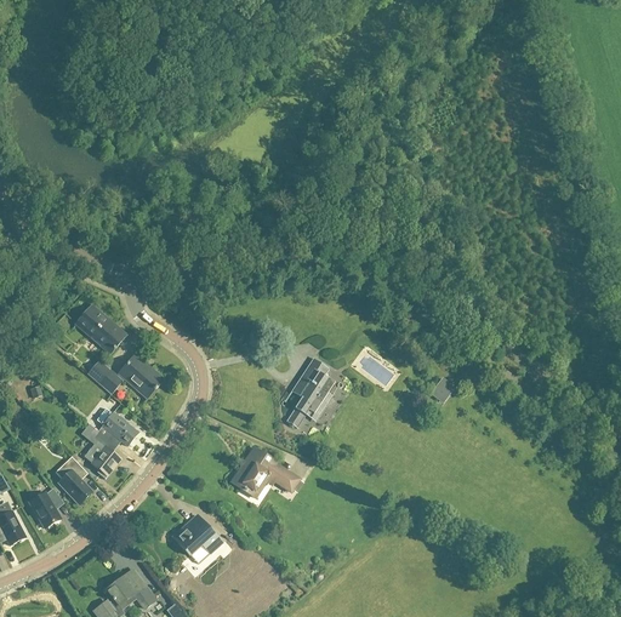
[(126,333),(92,303),(77,321),(110,352),(126,333)]
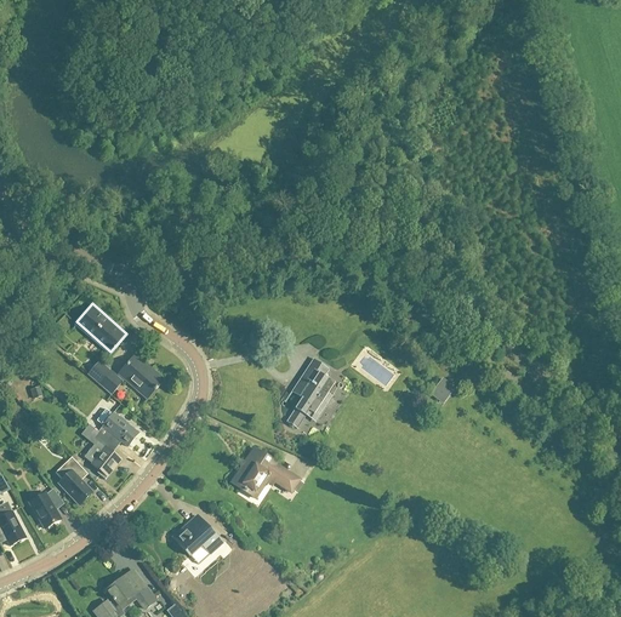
[(164,378),(135,353),(119,371),(148,396),(164,378)]
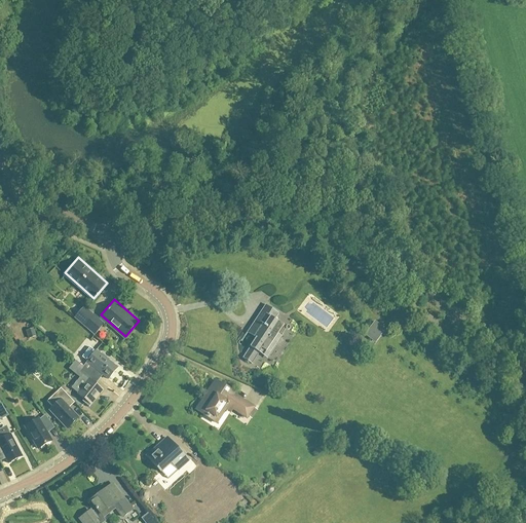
[(256,336),(242,356),(248,358),(252,361),(252,362),(259,350),(262,346),(270,351),(271,351),(266,348),(272,340),(276,343),(283,334),(277,331),(284,323),(279,320),(275,318),(278,311),(265,302),(250,327),(252,333),(256,336)]
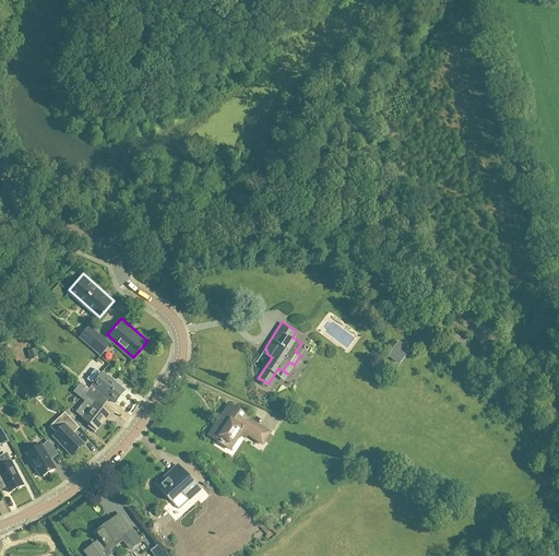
[(335,321),(328,330),(352,351),(359,342),(335,321)]
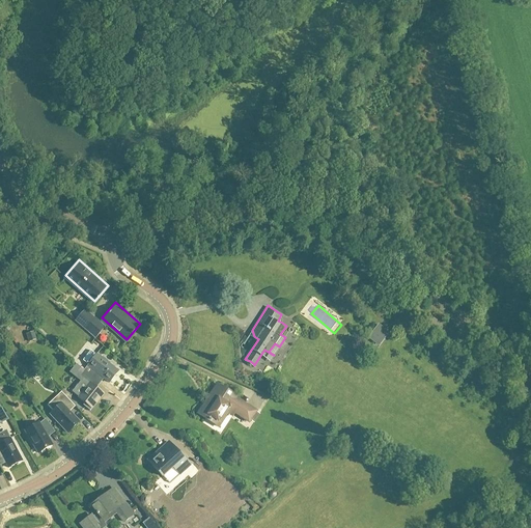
[(76,318),(85,326),(94,315),(85,308),(76,318)]
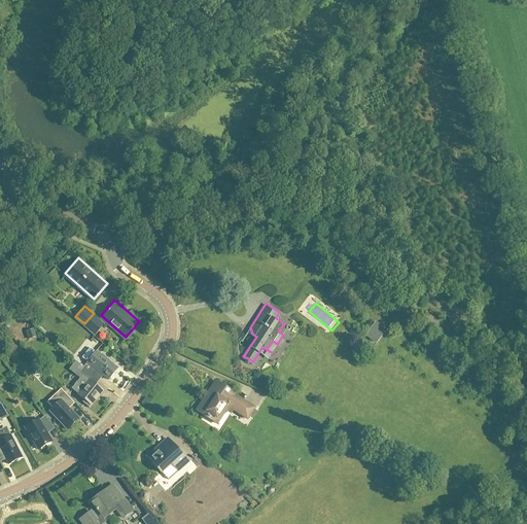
[(104,322),(94,313),(84,323),(95,333),(104,322)]
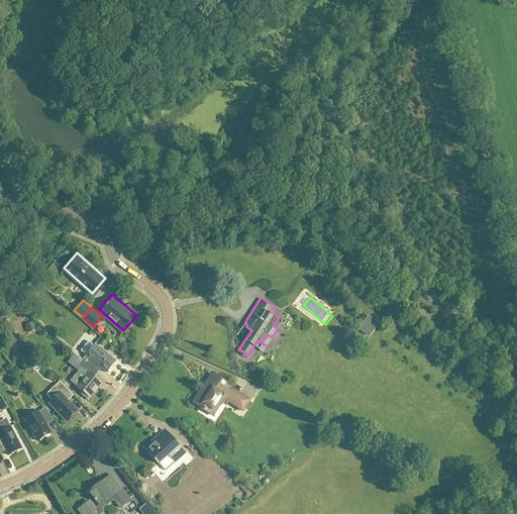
[(81,348),(86,352),(82,358),(97,371),(101,366),(106,370),(115,358),(94,342),(94,343),(89,339),(81,348)]
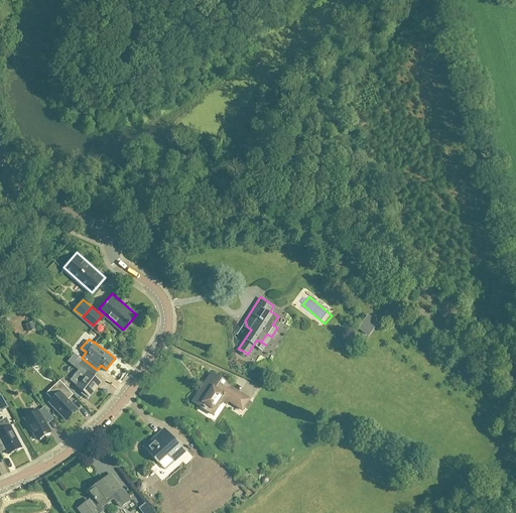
[(94,375),(97,370),(82,358),(81,358),(78,356),(75,360),(87,370),(77,384),(83,389),(81,391),(88,397),(101,380),(94,375)]
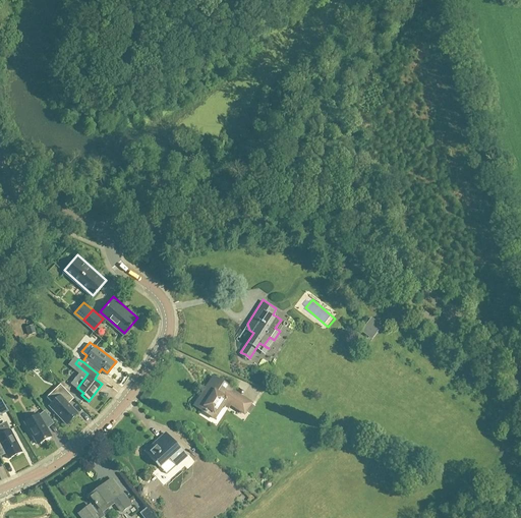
[(244,411),(245,409),(250,401),(251,401),(232,389),(233,387),(214,375),(194,404),(214,416),(226,399),(227,400),(231,403),(244,411)]
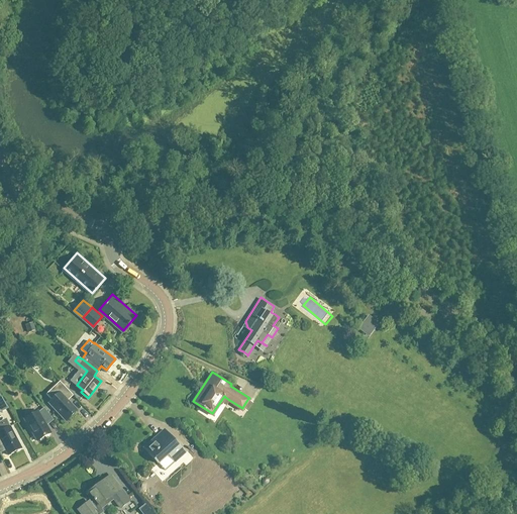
[(74,393),(60,379),(46,392),(52,398),(49,401),(66,419),(78,408),(68,398),(74,393)]
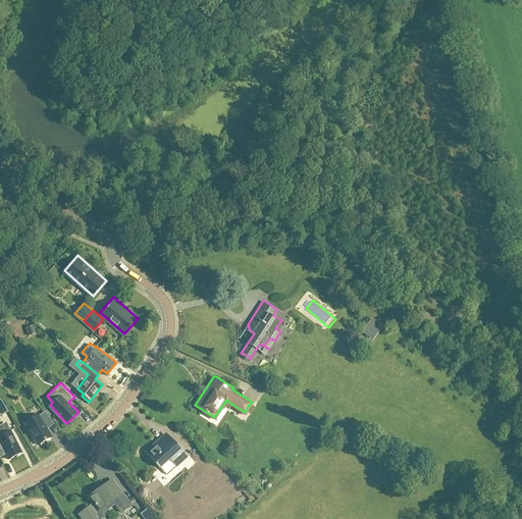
[(221,420),(228,409),(223,406),(216,417),(221,420)]
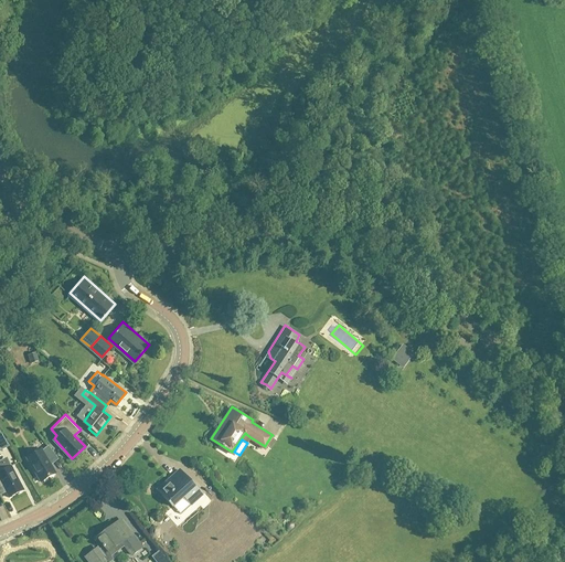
[(50,460),(56,455),(49,444),(42,448),(41,447),(28,456),(41,479),(55,472),(50,460)]
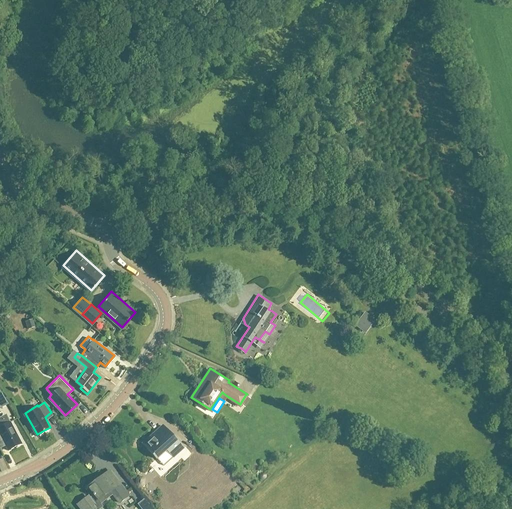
[(0,446),(6,443),(9,449),(21,442),(10,420),(8,421),(5,415),(0,417),(0,446)]
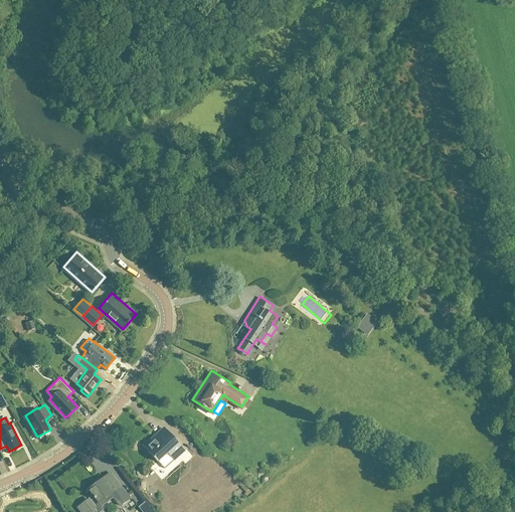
[(164,427),(144,445),(158,460),(168,451),(174,458),(184,449),(164,427)]
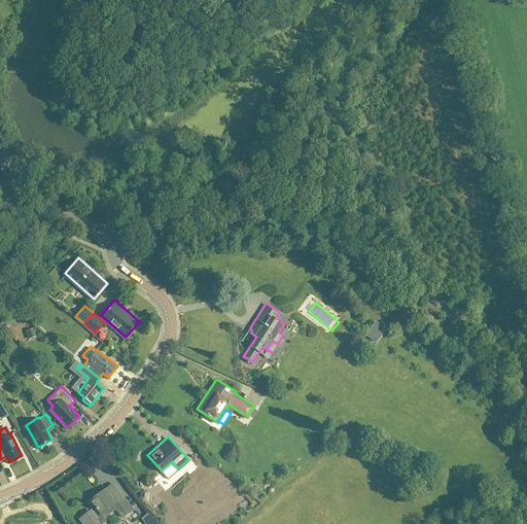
[(103,516),(116,507),(123,515),(133,508),(113,483),(91,500),(96,507),(96,508),(97,509),(93,512),(92,510),(86,514),(85,513),(79,518),(84,523),(93,523),(98,521),(95,517),(101,513),(103,516)]
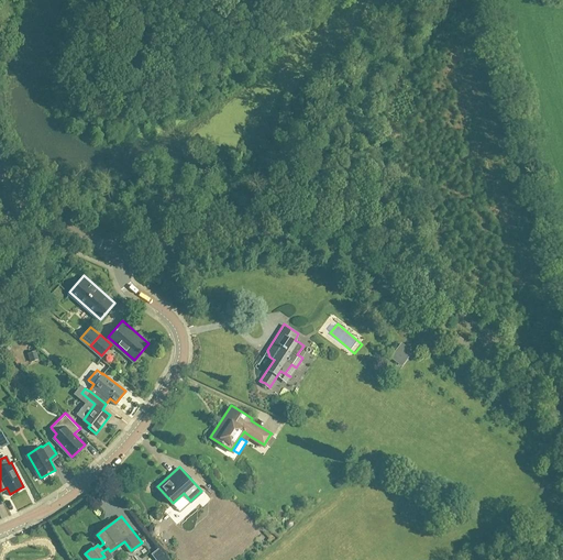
[(152,534),(156,535),(159,531),(159,525),(157,522),(153,520),(150,524),(148,530),(152,534)]
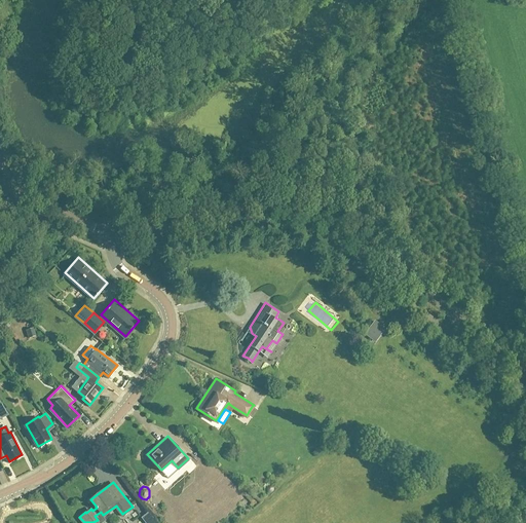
[(149,511),(143,516),(148,522),(153,522),(156,521),(149,511)]
